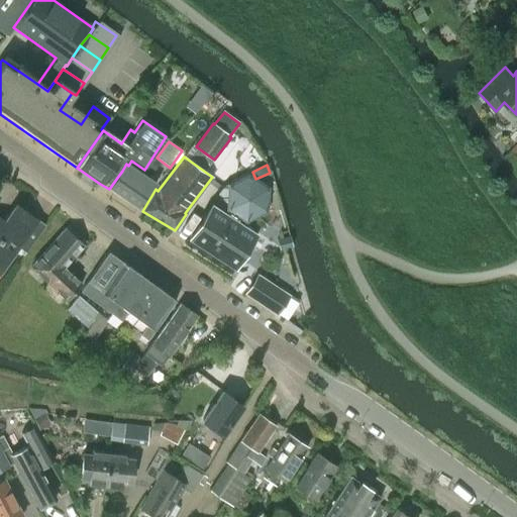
[(109,189),(123,199),(137,209),(156,184),(128,166),(123,172),(122,171),(109,189)]
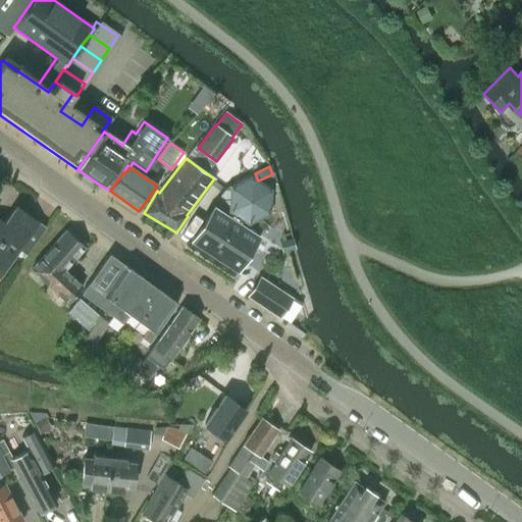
[(246,176),(226,186),(224,208),(243,220),(263,210),(264,189),(246,176)]
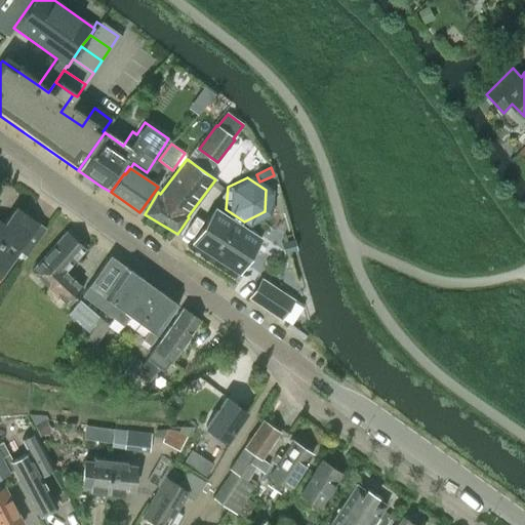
[(0,276),(18,251),(25,256),(44,229),(15,207),(3,225),(0,221),(0,276)]
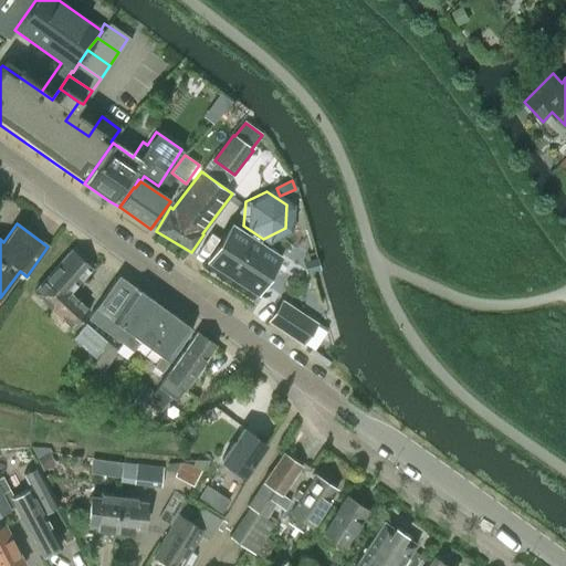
[(302,238),(282,243),(286,257),(281,258),(231,226),(207,263),(257,295),(259,291),(260,292),(297,300),(296,295),(316,290),(302,238)]
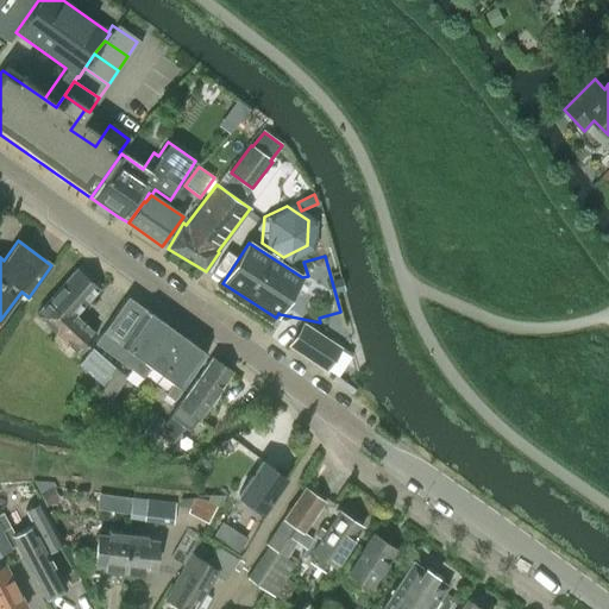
[(98,288),(88,280),(76,269),(35,315),(77,353),(94,333),(74,314),(98,288)]
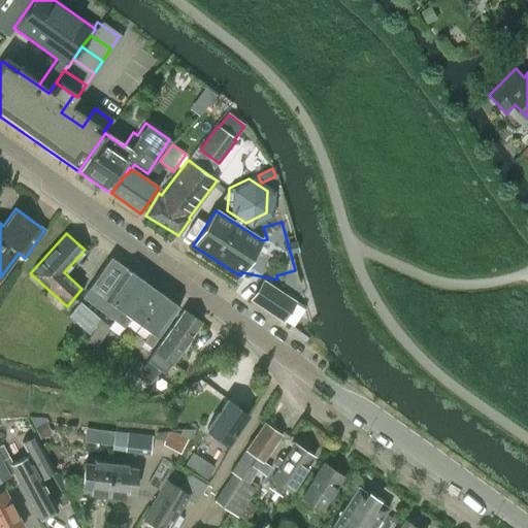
[(122,312),(144,283),(110,258),(80,298),(112,321),(120,311),(122,312)]
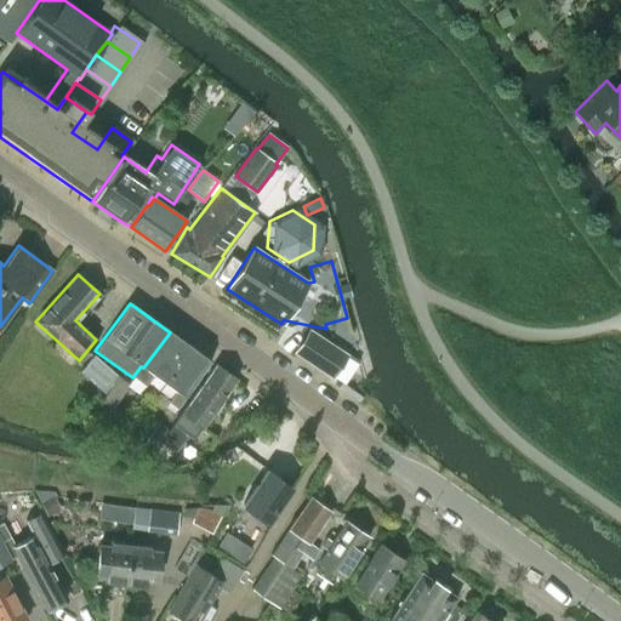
[(335,379),(349,355),(313,331),(297,354),(335,379)]
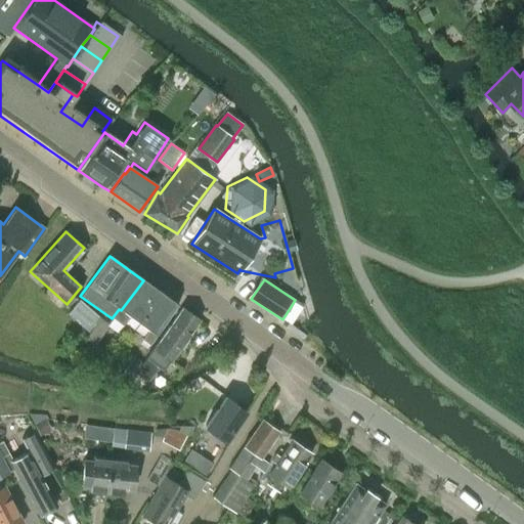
[(162,295),(143,280),(121,310),(119,309),(112,318),(121,325),(128,316),(139,324),(162,295)]
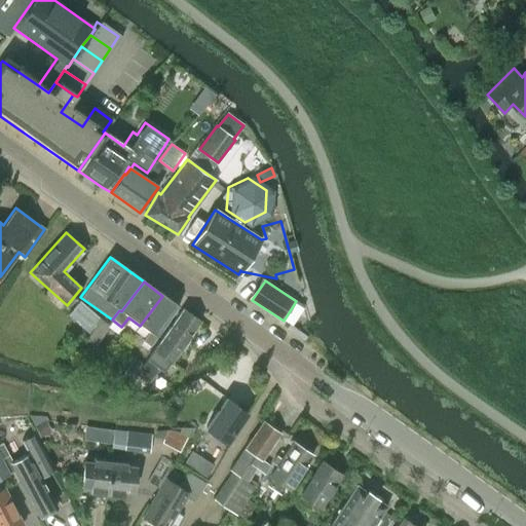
[(148,331),(145,335),(141,341),(148,346),(178,307),(162,296),(140,326),(148,331)]
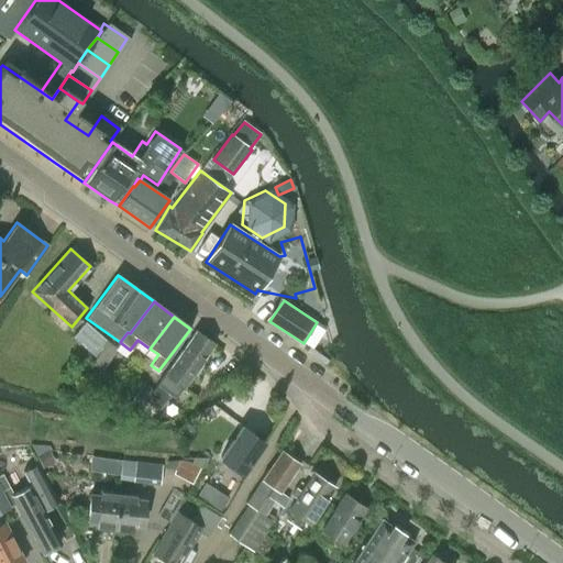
[(72,335),(94,355),(107,341),(86,321),(72,335)]
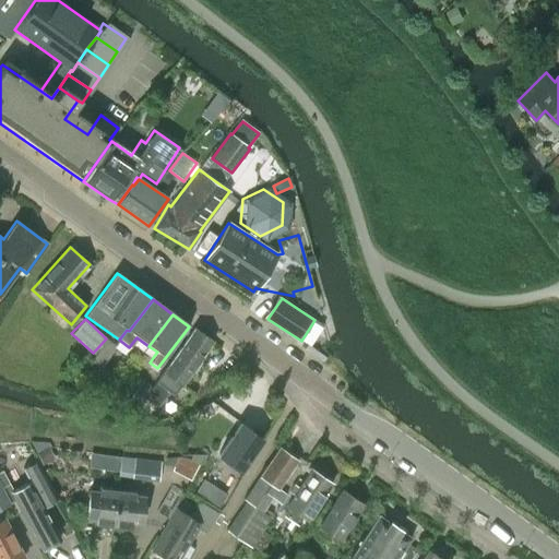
[(155,382),(167,391),(168,392),(176,381),(180,384),(211,342),(193,329),(155,382)]
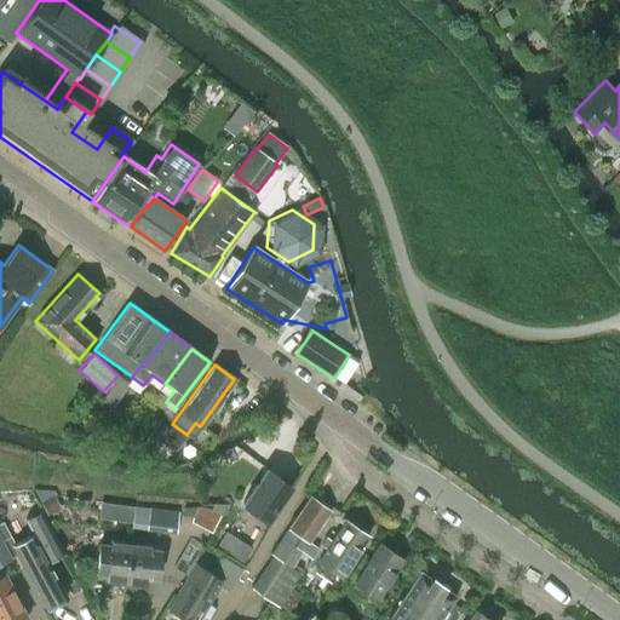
[(119,375),(102,401),(112,407),(128,383),(119,375)]
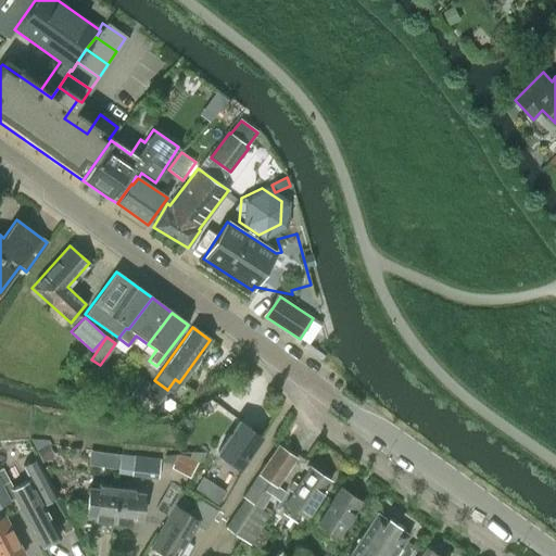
[(142,379),(130,395),(138,401),(150,384),(142,379)]
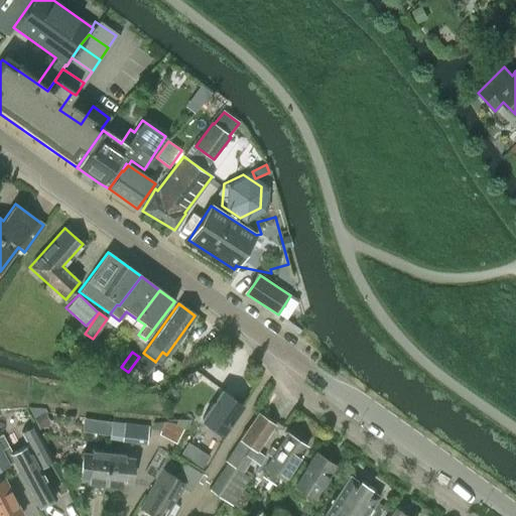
[(222,390),(202,419),(220,433),(241,405),(222,390)]
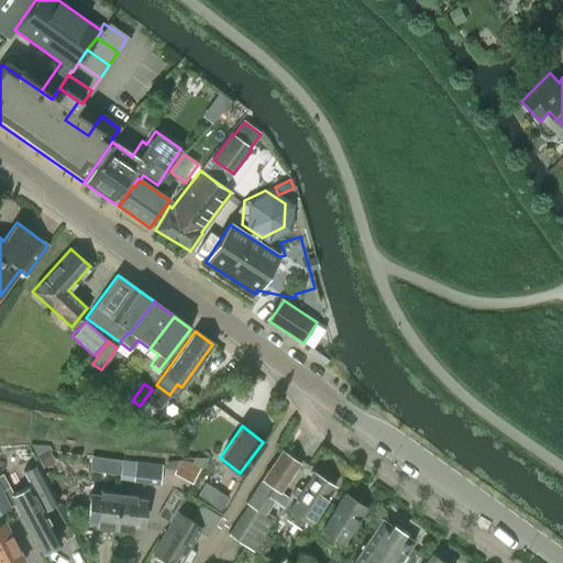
[(9,465),(30,463),(29,446),(7,449),(9,465)]
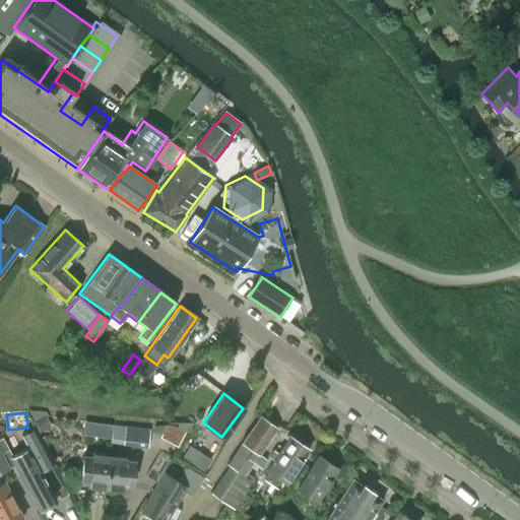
[(45,415),(34,421),(40,432),(50,425),(45,415)]
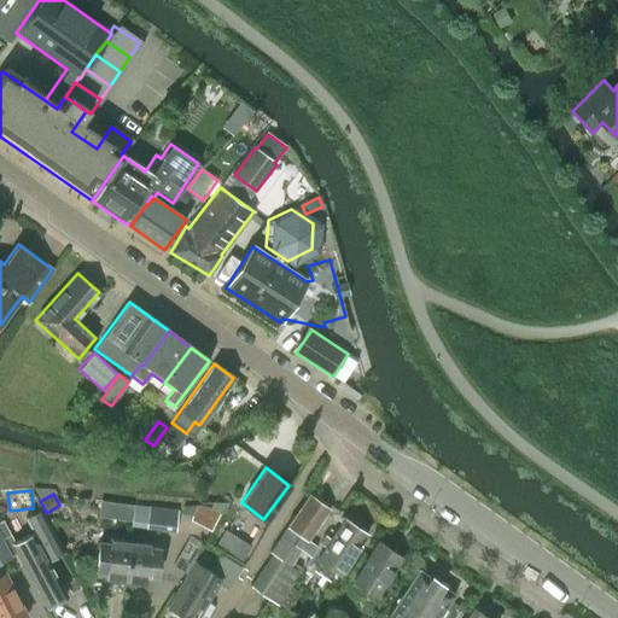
[(308,495),(269,552),(272,554),(290,565),(292,561),(301,548),(308,540),(328,509),(308,495)]
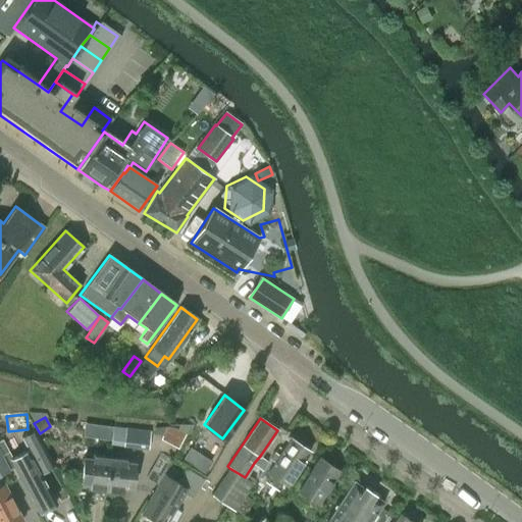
[(98,437),(111,439),(112,426),(99,424),(98,437)]
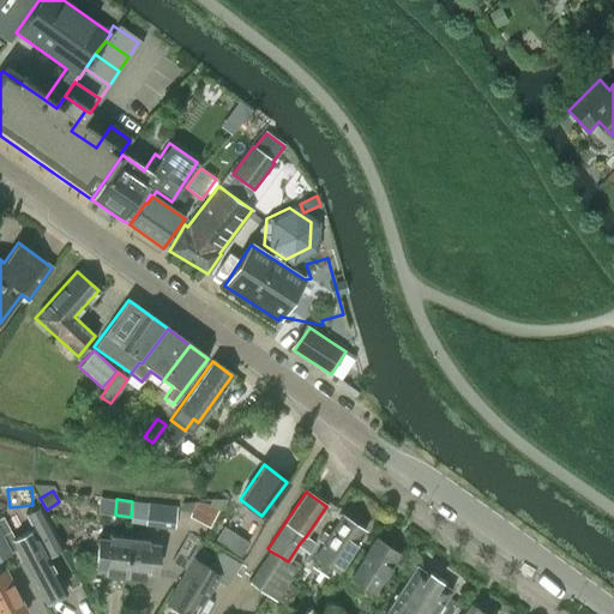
[(176,506),(132,501),(131,517),(130,522),(174,528),(176,506)]
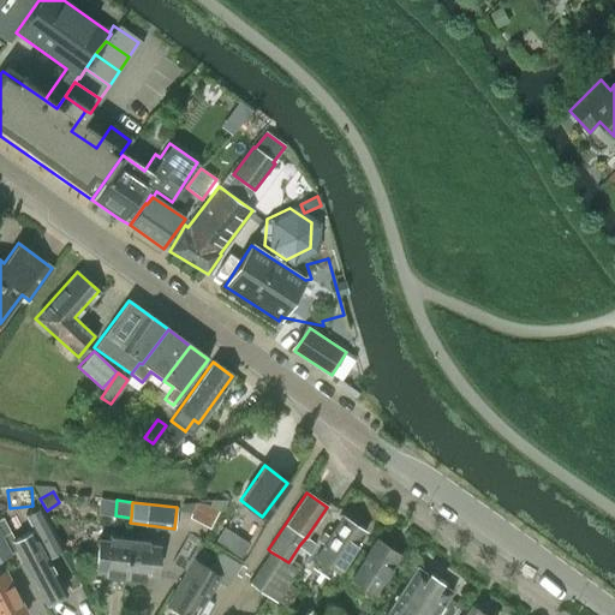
[(219,511),(209,506),(196,503),(196,502),(181,503),(180,512),(191,513),(189,517),(209,527),(219,511)]
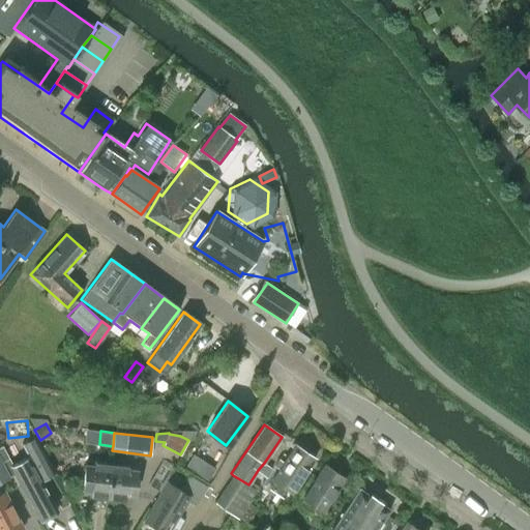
[(26,457),(9,466),(39,521),(56,511),(40,481),(53,475),(32,439),(21,445),(26,457)]
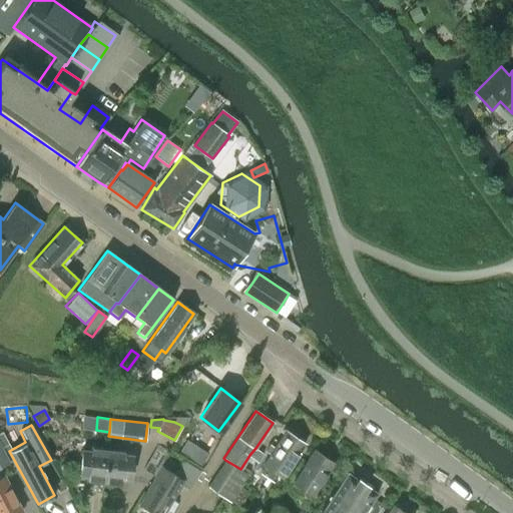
[(282,475),(304,444),(285,431),(263,463),(282,475)]
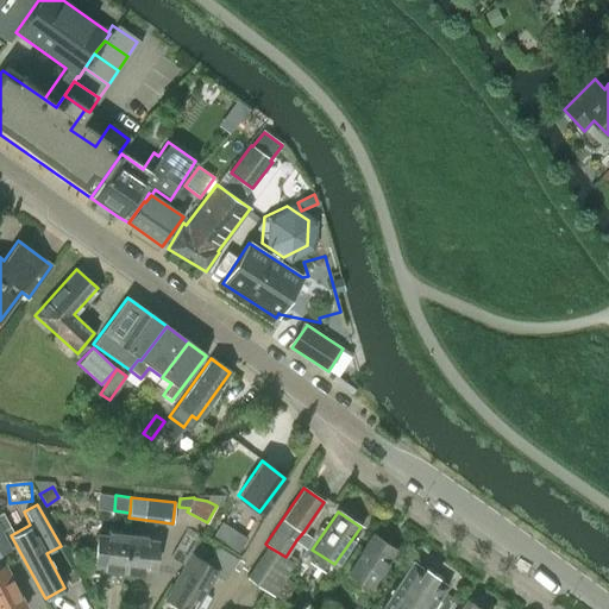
[(223,522),(214,535),(220,539),(238,551),(245,540),(246,538),(223,522)]
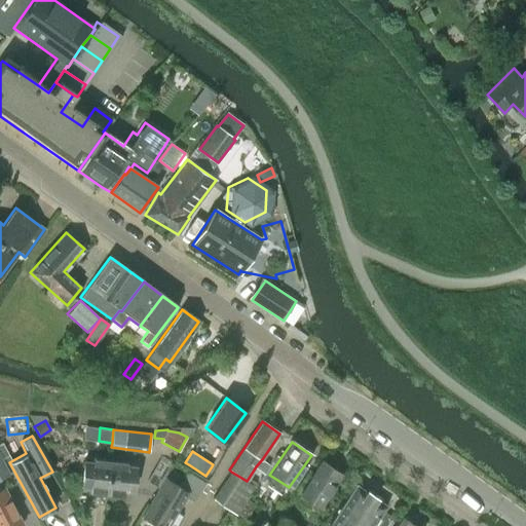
[(0,457),(0,479),(8,476),(0,457)]
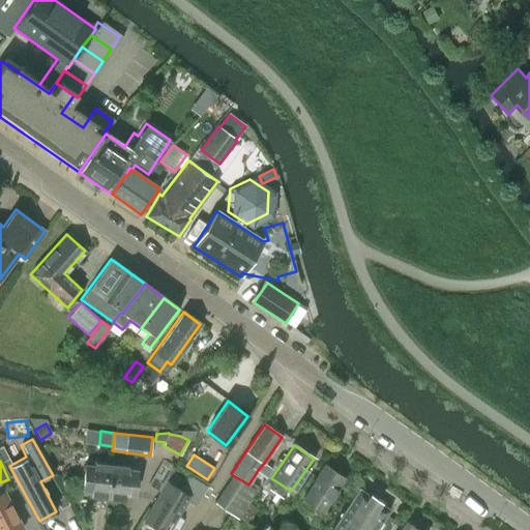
[(91,495),(109,497),(112,464),(94,462),(94,466),(86,465),(83,489),(92,490),(91,495)]
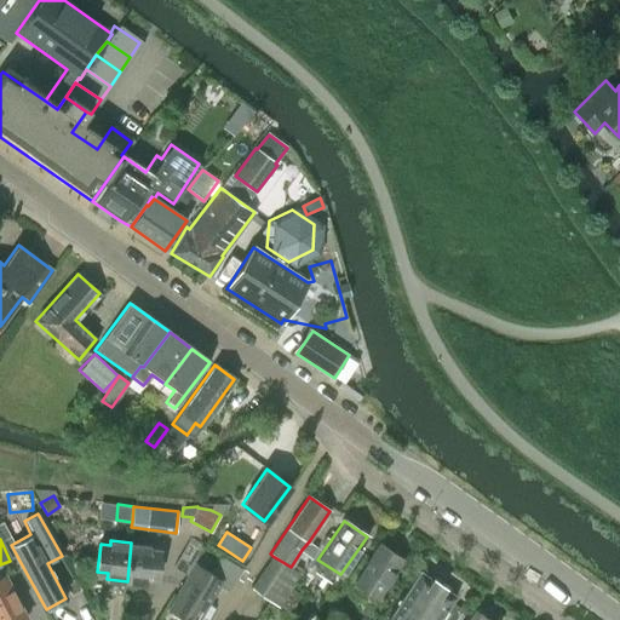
[(149,544),(131,543),(127,581),(145,584),(145,577),(158,578),(160,550),(148,549),(149,544)]
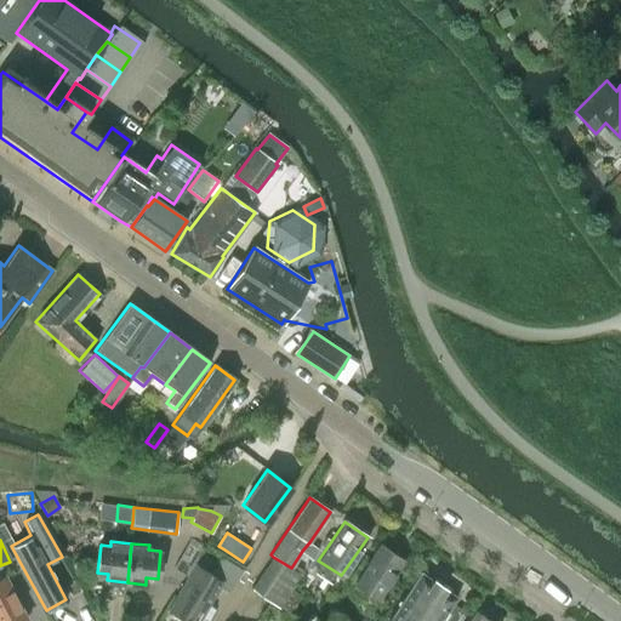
[(377,598),(402,560),(379,545),(353,584),(377,598)]
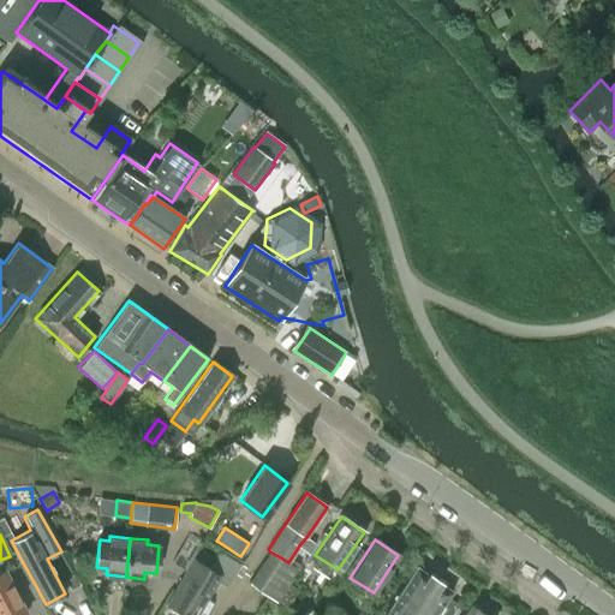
[(270,551),(249,583),(275,601),(298,568),(288,562),(270,551)]
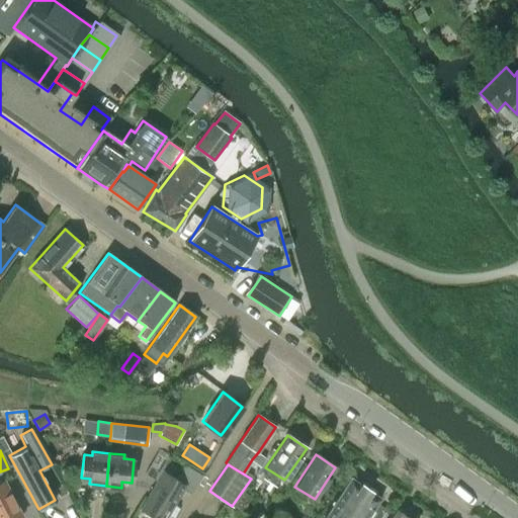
[(189,494),(201,477),(183,465),(175,480),(161,471),(140,509),(155,517),(164,517),(174,503),(172,502),(180,489),(189,494)]
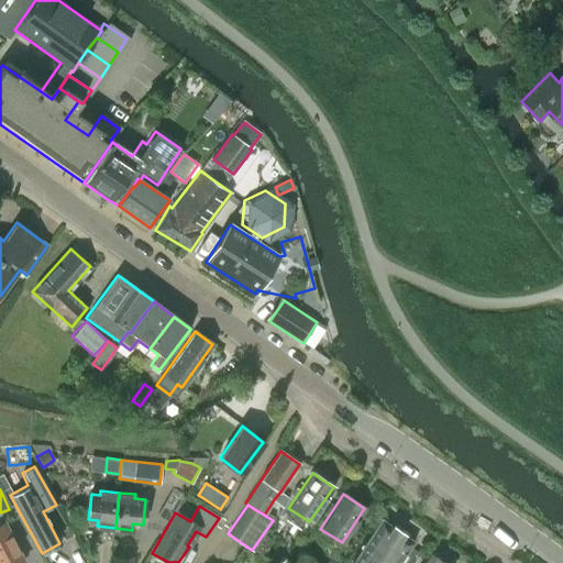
[(398,562),(412,543),(379,519),(350,562),(398,562)]
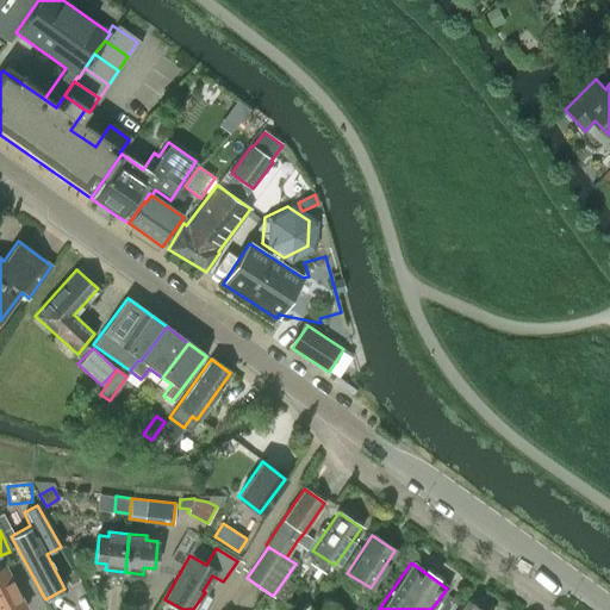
[(0,609),(23,609),(25,609),(10,577),(6,578),(1,567),(0,566),(0,609)]
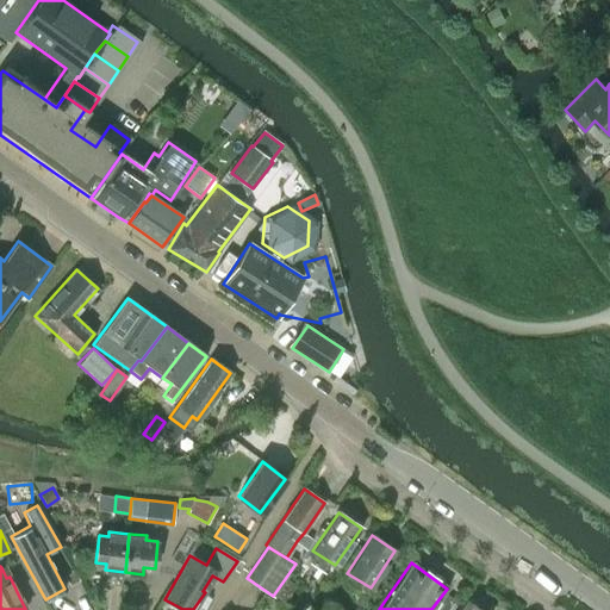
[(285,580),(278,591),(284,596),(291,585),(285,580)]
